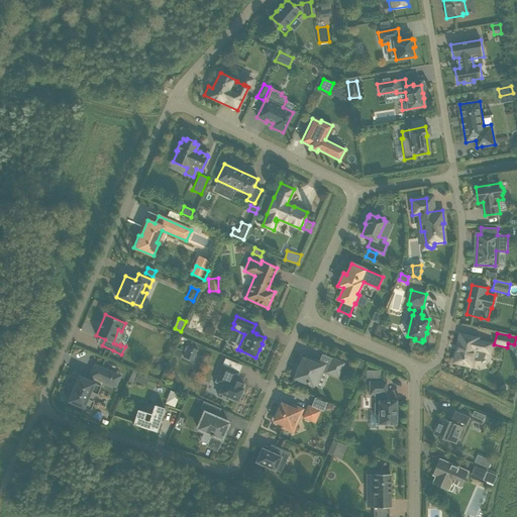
[(471,365),(472,358),(478,359),(482,359),(485,355),(485,351),(490,352),(492,343),(478,340),(479,338),(470,337),(470,336),(460,334),(458,343),(459,343),(457,352),(456,352),(454,363),(463,365),(463,364),(471,365)]
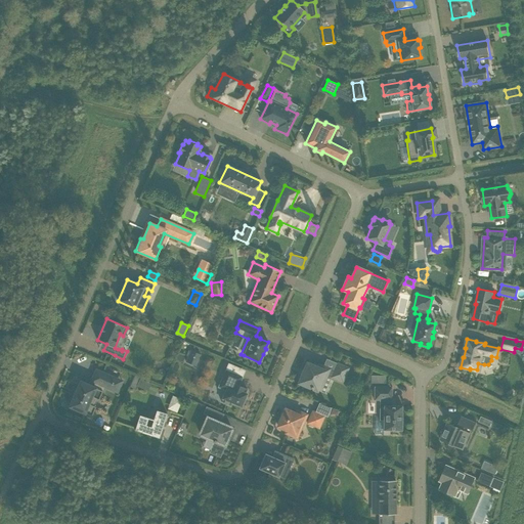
[(183,341),(179,350),(189,354),(190,350),(192,345),(183,341)]
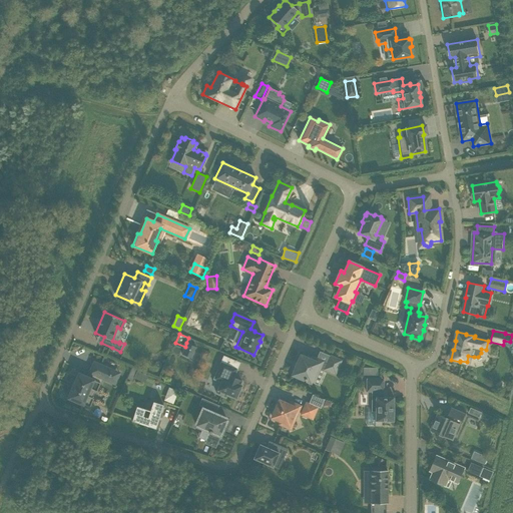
[(185,347),(181,354),(191,359),(196,347),(186,343),(185,347)]
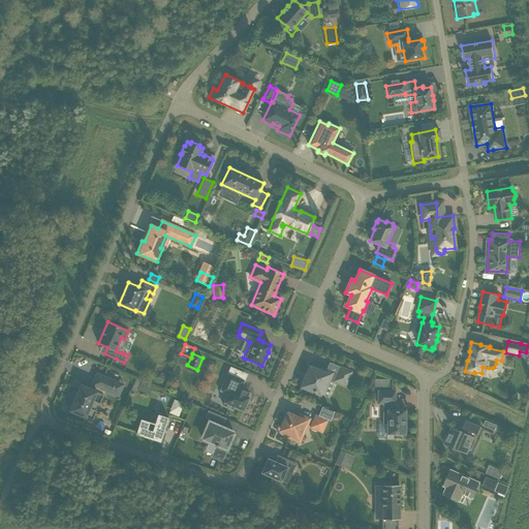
[(335,380),(346,385),(352,371),(340,367),(337,374),(333,373),(334,372),(320,367),(319,371),(310,367),(301,386),(319,395),(328,377),(331,379),(331,378),(335,380)]
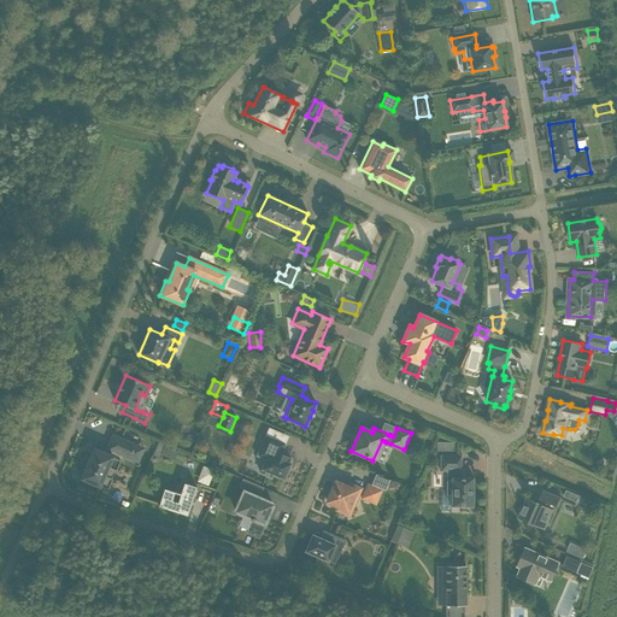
[(428,432),(425,439),(433,441),(436,434),(428,432)]
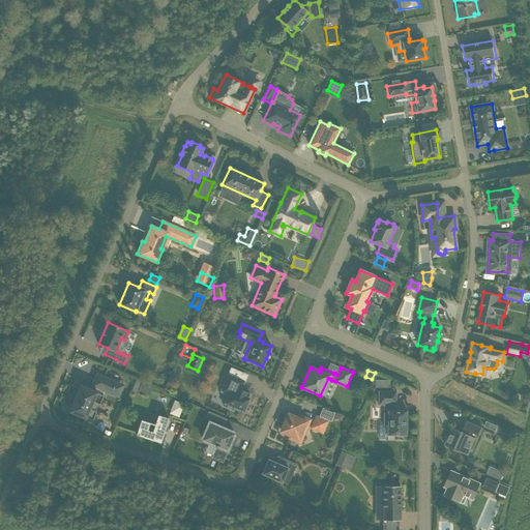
[(76,394),(74,401),(69,411),(85,418),(86,417),(92,420),(96,412),(93,410),(96,403),(99,405),(106,391),(110,393),(112,388),(113,389),(114,387),(113,386),(115,382),(97,374),(92,385),(96,387),(94,391),(81,385),(77,395),(76,394)]
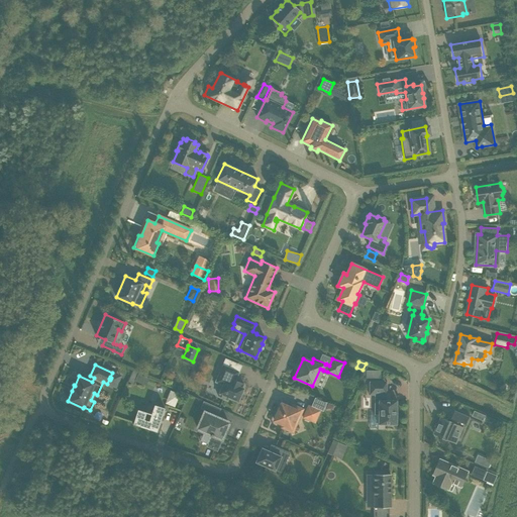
[(222,365),(214,383),(222,386),(218,396),(227,400),(228,397),(237,401),(243,389),(241,388),(243,384),(235,380),(239,373),(222,365)]
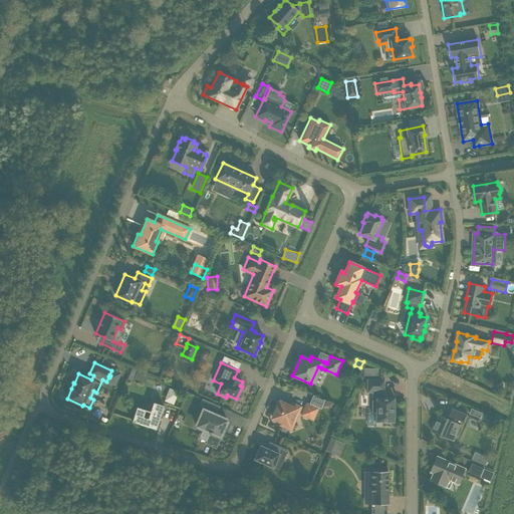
[(132,368),(126,379),(133,381),(138,370),(132,368)]
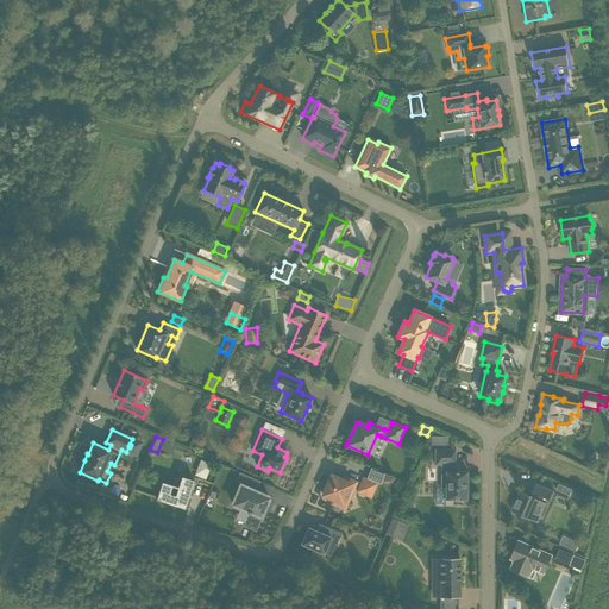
[(163,441),(161,449),(169,452),(171,445),(163,441)]
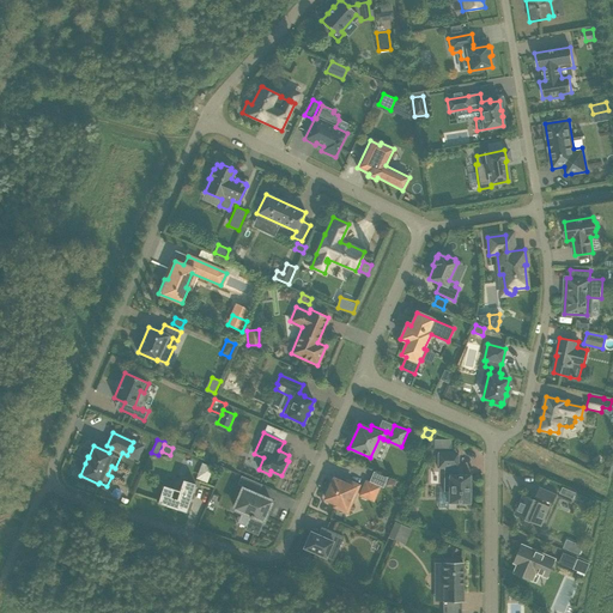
[(466,504),(471,504),(471,474),(455,474),(455,468),(459,468),(459,453),(437,453),(437,468),(444,468),(443,492),(448,492),(448,503),(459,503),(459,505),(466,505),(466,504)]
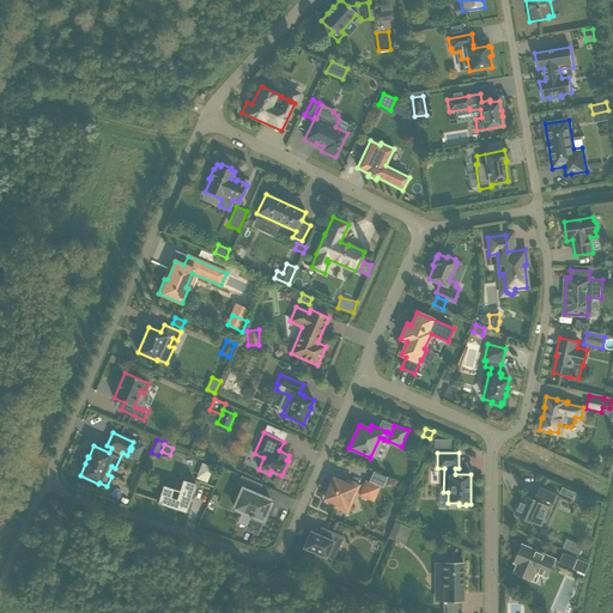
[(242,475),(238,485),(259,493),(262,485),(242,475)]
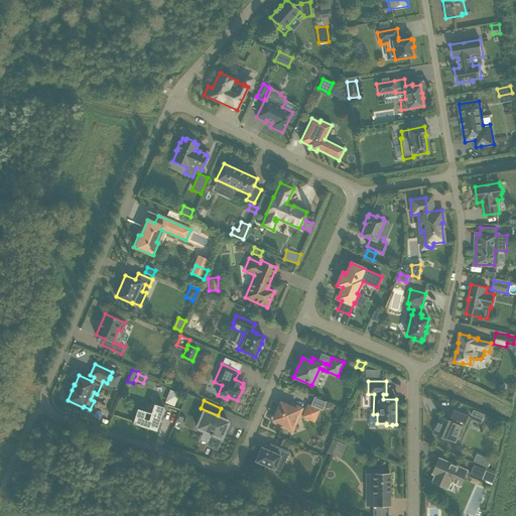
[(277,411),(273,419),(282,423),(281,426),(291,430),(295,422),(294,422),(297,415),(299,415),(302,408),(294,404),(292,408),(288,407),(289,406),(280,402),(276,411),(277,411)]
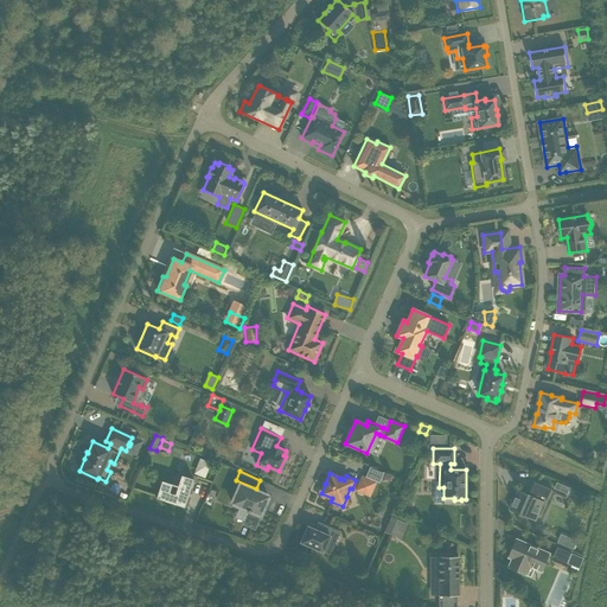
[(385,473),(382,480),(389,484),(393,477),(385,473)]
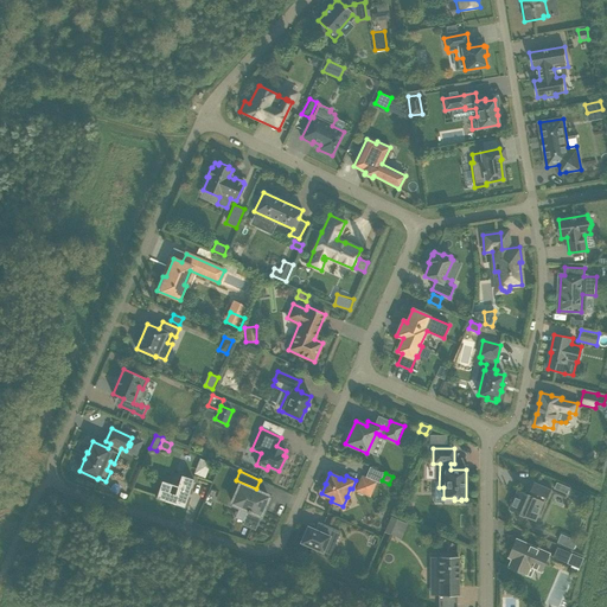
[(155,498),(184,508),(193,479),(181,475),(178,486),(161,480),(155,498)]
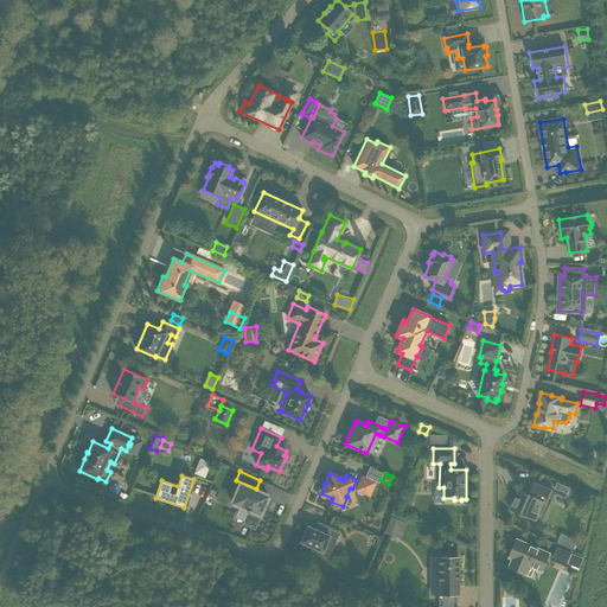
[(370,497),(376,483),(362,477),(356,491),(370,497)]
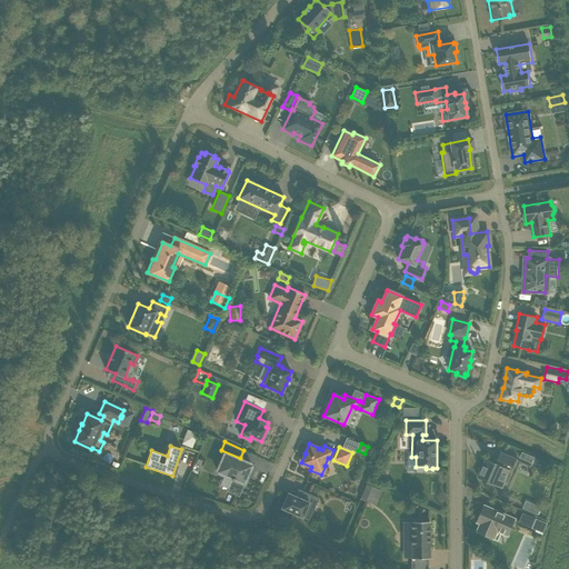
[(479,479),(482,479),(502,488),(511,466),(513,467),(517,459),(501,452),(498,459),(495,458),(492,462),(486,459),(482,467),(480,467),(479,475),(478,478),(479,478),(479,479)]
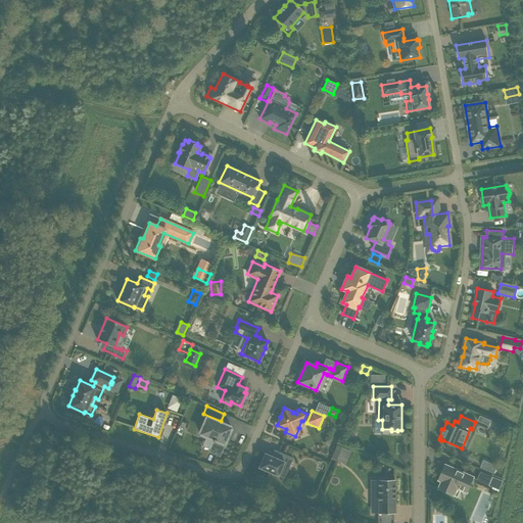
[(480,416),(478,421),(485,424),(487,419),(480,416)]
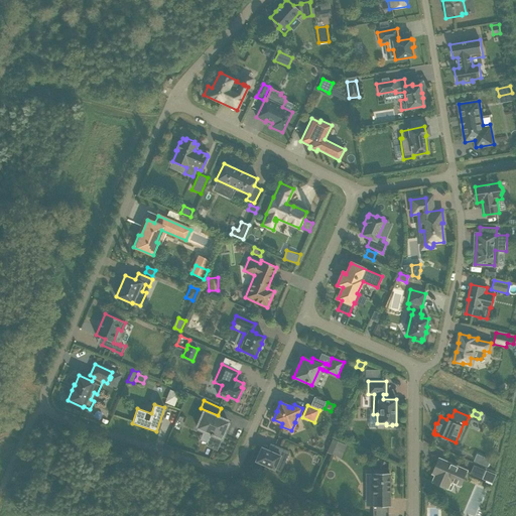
[(228,422),(204,411),(197,428),(210,433),(210,434),(212,435),(209,443),(208,443),(207,445),(217,449),(218,447),(217,447),(222,438),(221,438),(223,434),(228,422)]
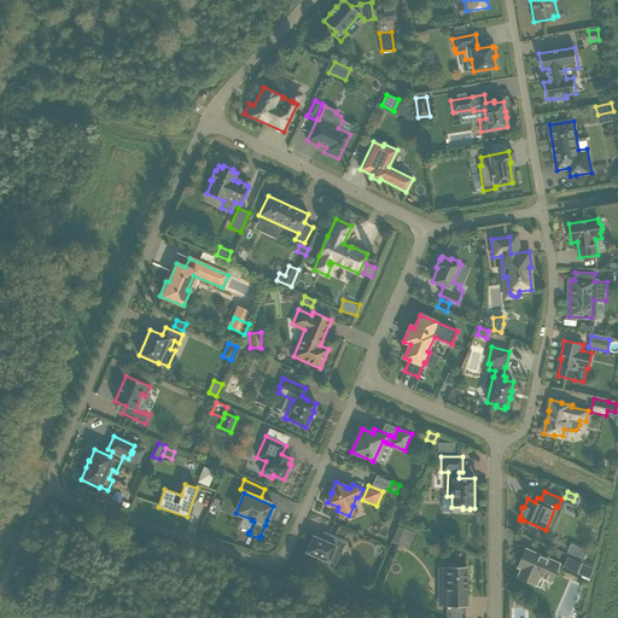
[(397,528),(391,543),(397,546),(403,530),(397,528)]
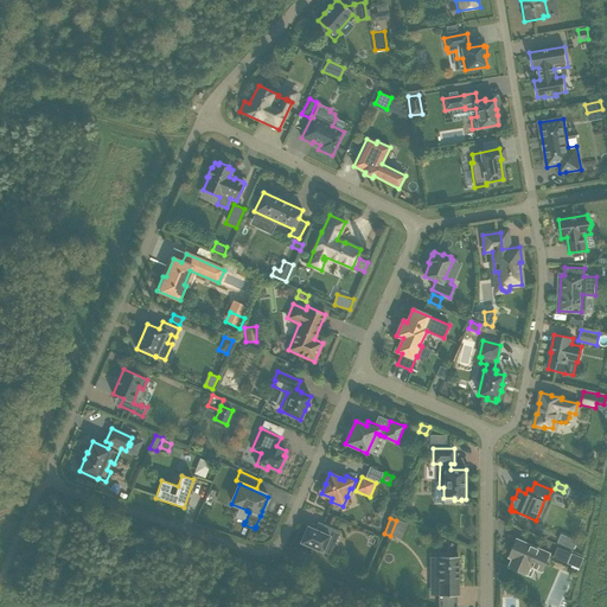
[(340,531),(323,524),(319,531),(307,526),(300,543),(330,555),(340,531)]
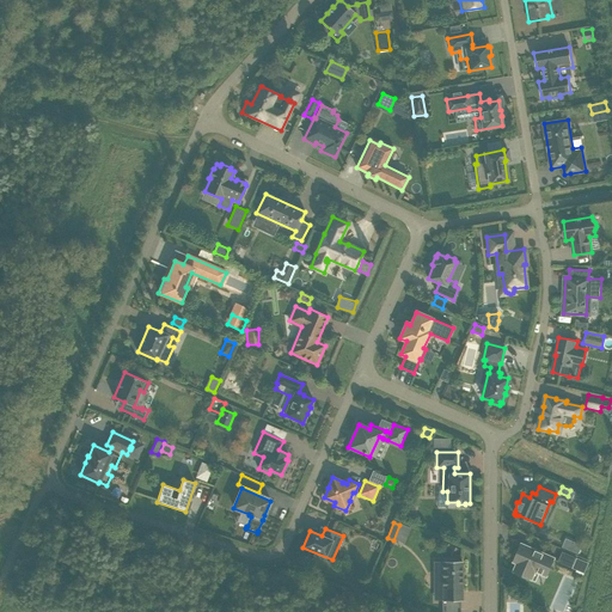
[(514,571),(536,581),(539,573),(546,576),(551,565),(555,558),(521,544),(514,561),(518,563),(514,571)]
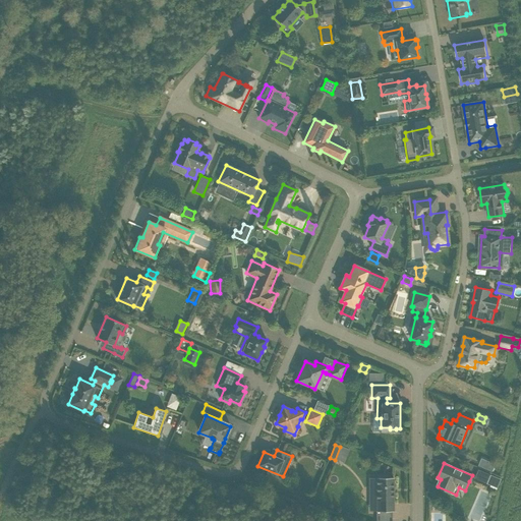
[(478,469),(475,478),(487,483),(490,475),(478,469)]
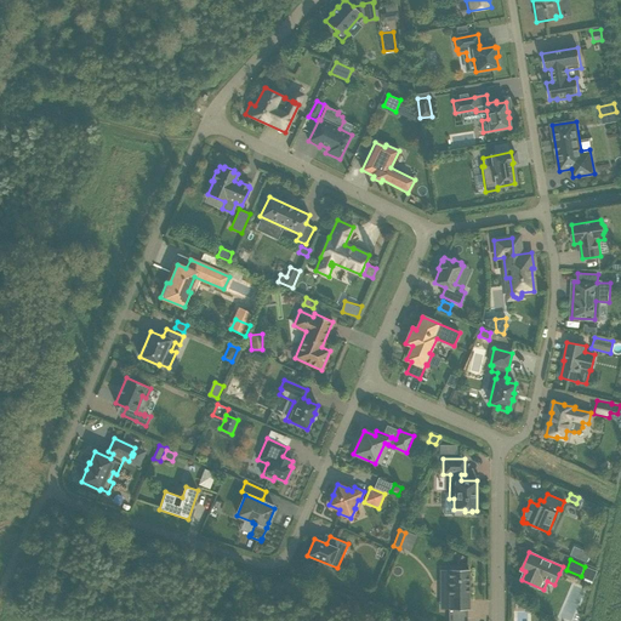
[(468,569),(449,569),(442,569),(442,584),(442,594),(444,594),(443,609),(449,609),(449,610),(468,610),(468,569)]
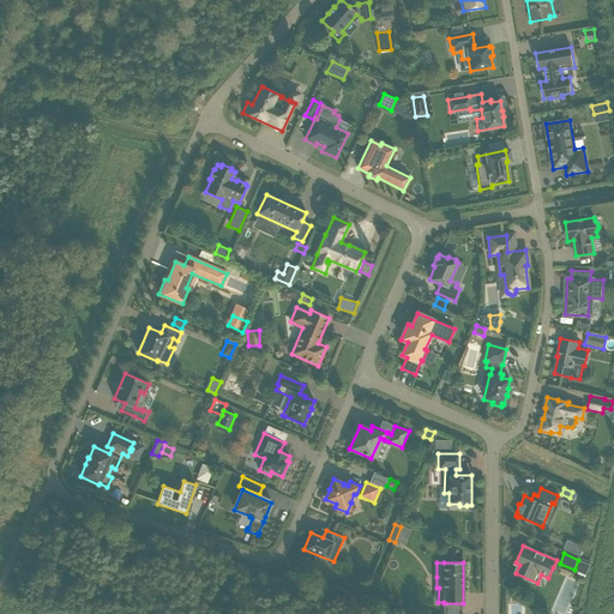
[(356,582),(353,590),(362,595),(366,585),(356,582)]
